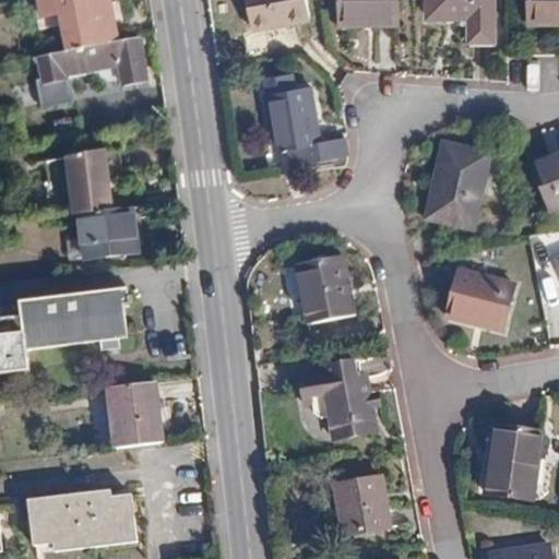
[(109,0),(22,0),(25,18),(45,13),(50,52),(117,38),(109,0)]
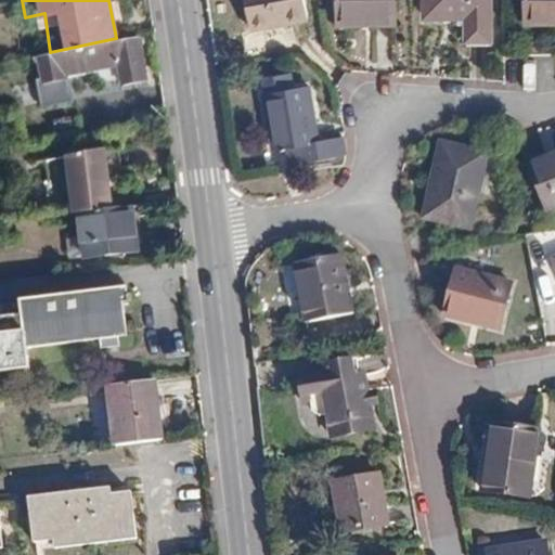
[(305,0),(246,0),(252,26),(308,14),(305,0)]
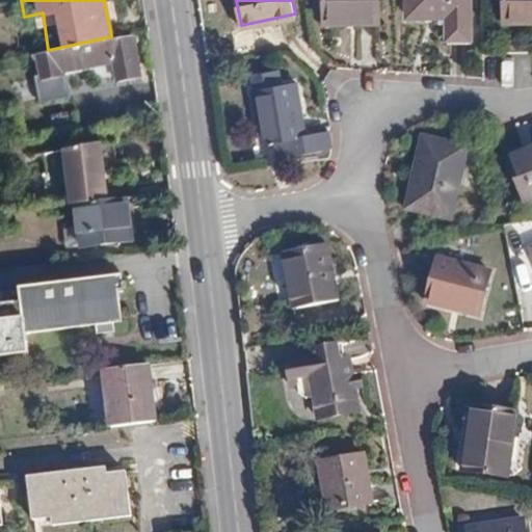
[(376,0),(322,0),(323,19),(377,19),(376,0)]
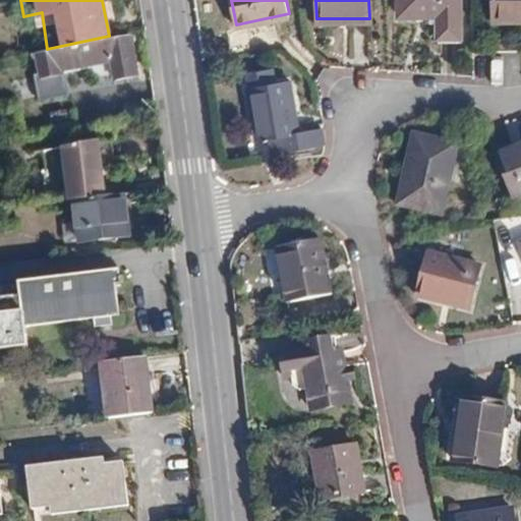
[(459,0),(398,0),(400,20),(441,19),(442,42),(461,42),(459,0)]
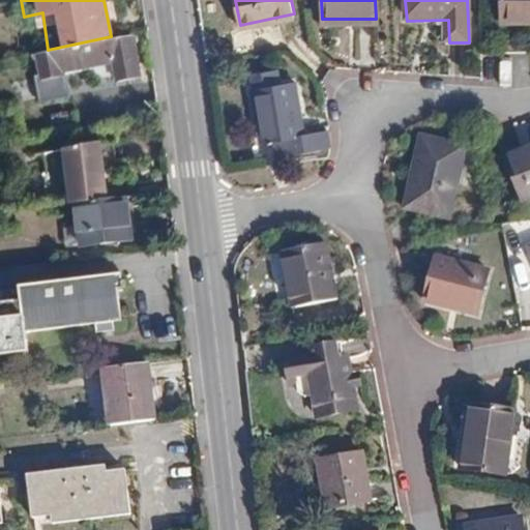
[(529,0),(501,0),(502,18),(529,17),(529,0)]
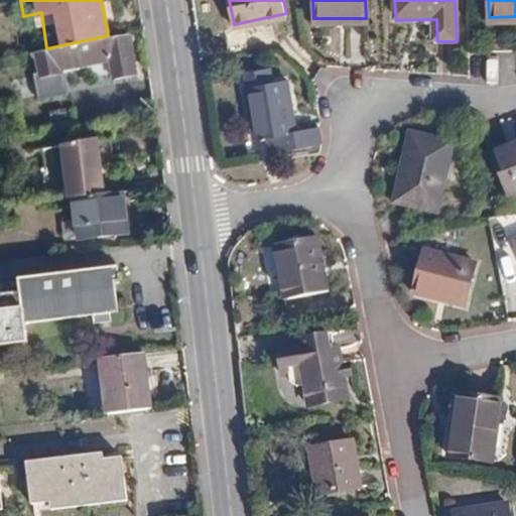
[(108,35),(46,48),(32,51),(37,79),(61,74),(59,68),(98,60),(97,52),(108,51),(112,76),(136,72),(134,57),(143,54),(141,42),(132,43),(130,32),(108,35)]
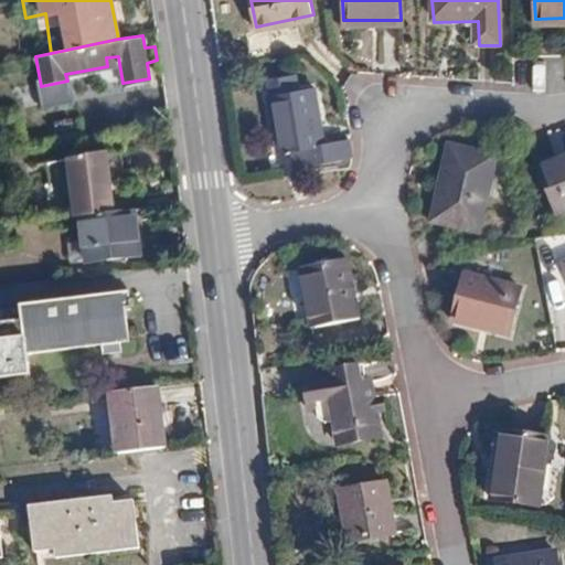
[(315,92),(270,100),(281,153),(310,148),(313,166),(342,160),(339,142),(326,146),(315,92)]
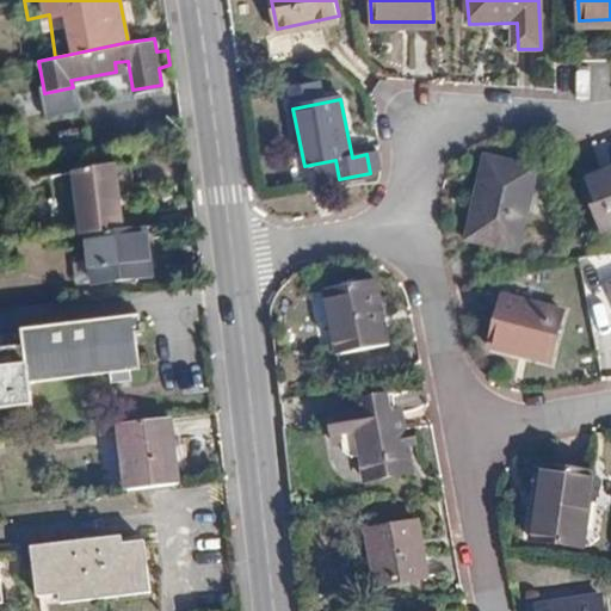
[(82,230),(90,230),(125,226),(119,161),(76,170),(82,230)]
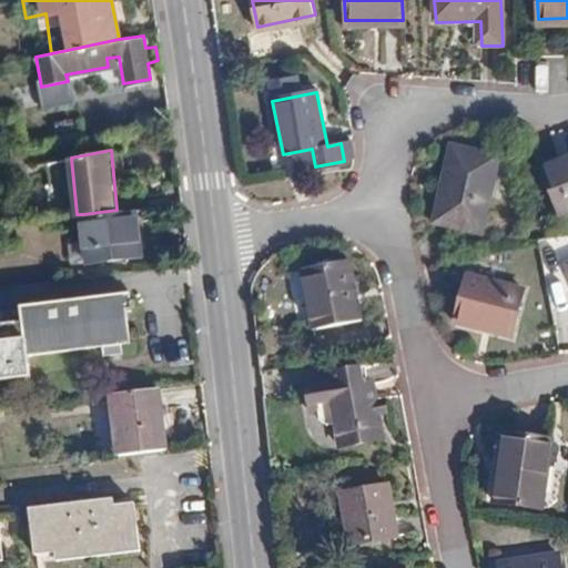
[(501,158),(456,150),(443,222),(488,231),(501,158)]
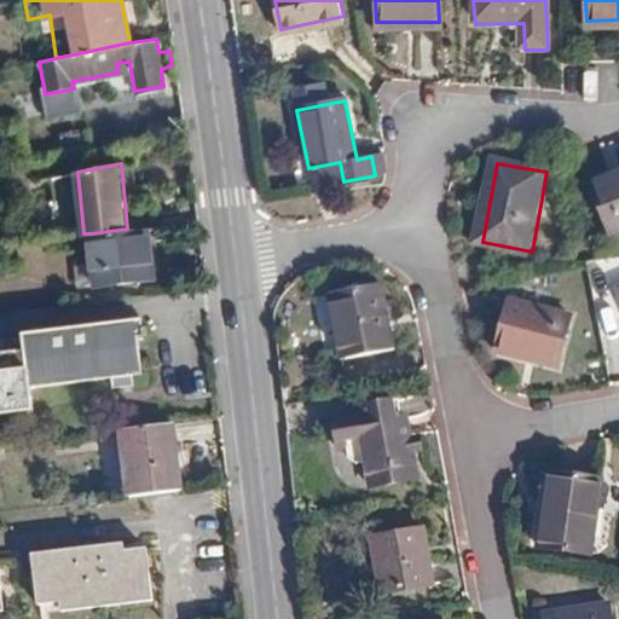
[(618,177),(594,183),(605,231),(618,227),(618,177)]
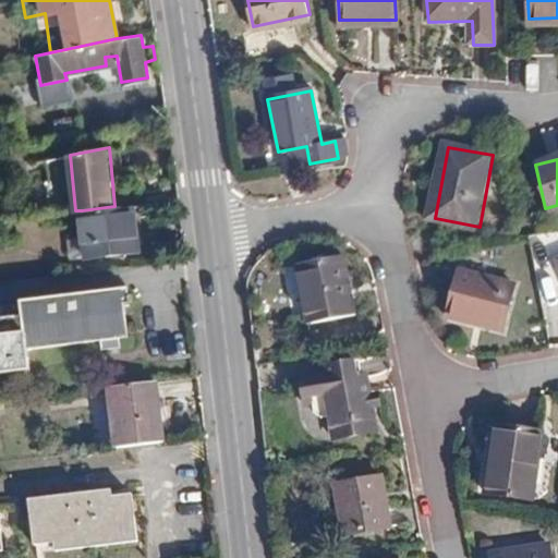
[(114,206),(82,210),(86,257),(141,251),(136,204),(114,206)]
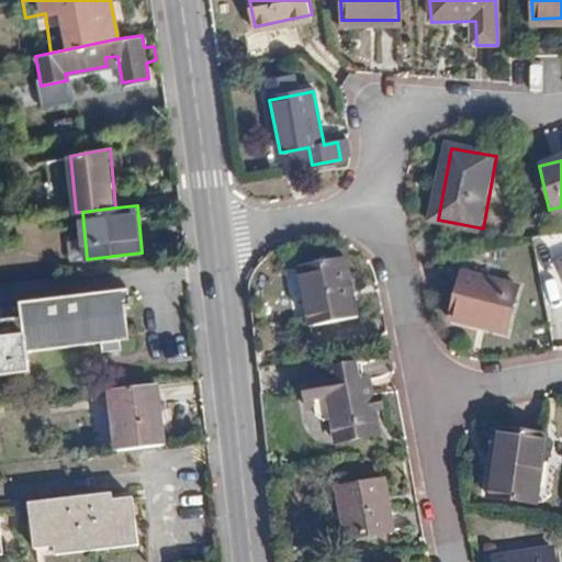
[(353,269),(306,277),(315,334),(362,326),(353,269)]
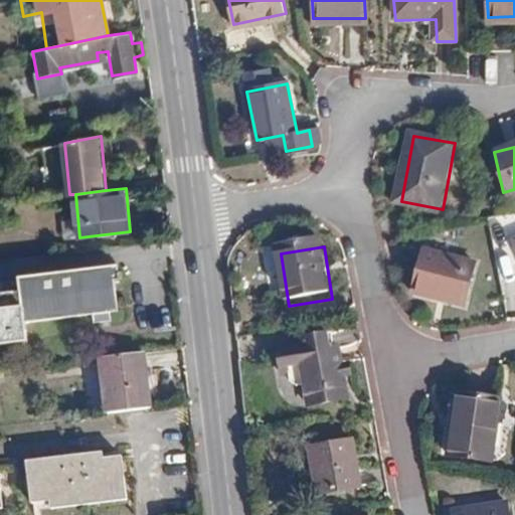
[(474,256),(422,248),(416,291),(468,299),(474,256)]
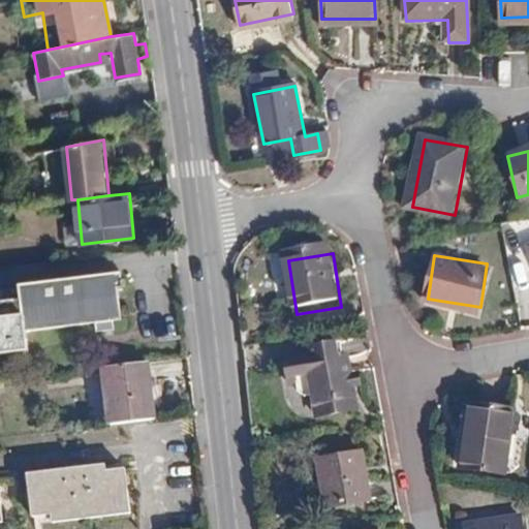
[(115,275),(20,287),(21,301),(0,304),(0,354),(29,351),(26,334),(120,319),(115,275)]
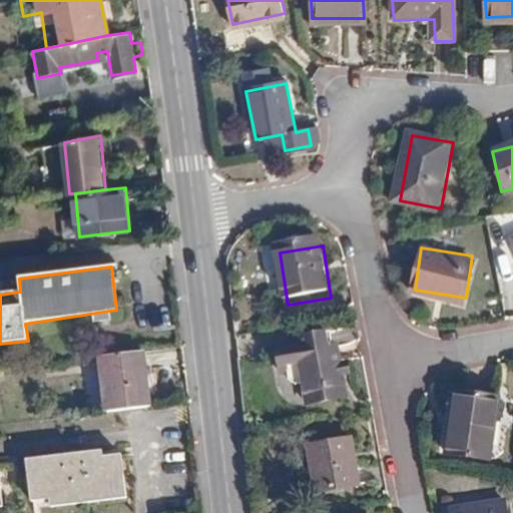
[(301,348),(283,352),(289,381),(293,381),(304,388),(308,387),(313,408),(350,401),(341,351),(333,352),(330,338),(300,344),(301,348)]
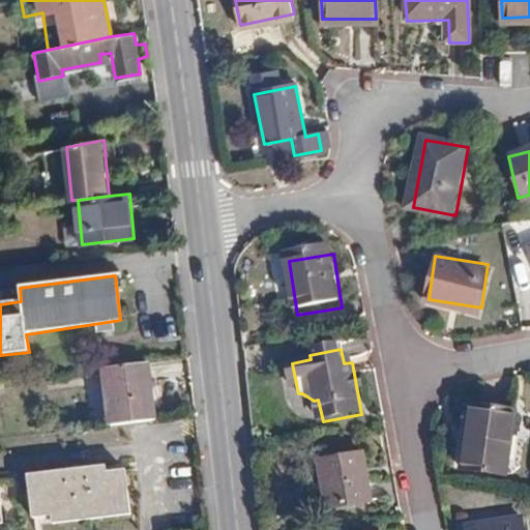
[(150,362),(106,367),(112,424),(156,418),(150,362)]
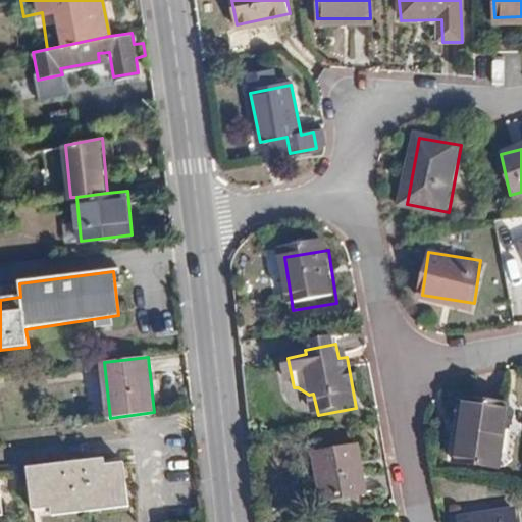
[(506,407),(463,404),(458,466),(501,469),(506,407)]
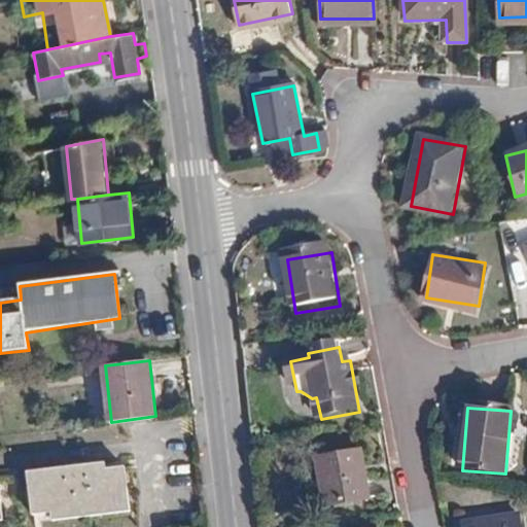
[(362,452),(319,459),(327,506),(370,498),(362,452)]
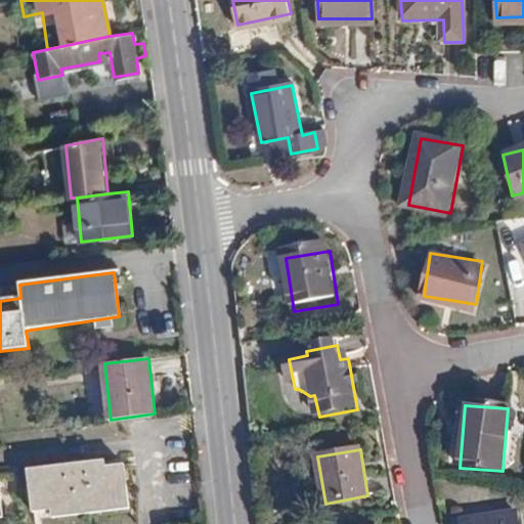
[(103,453),(30,465),(35,506),(53,504),(53,512),(130,501),(125,459),(104,461),(103,453)]
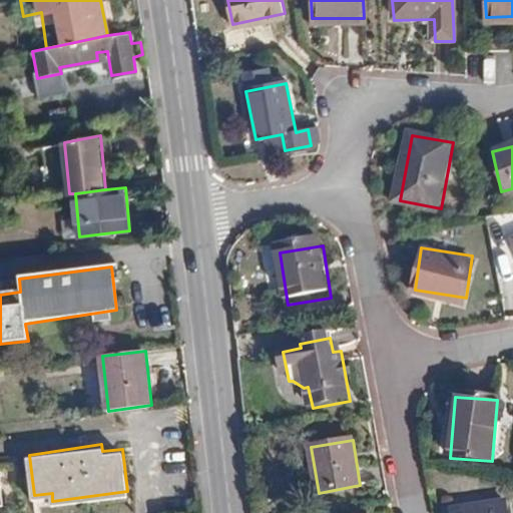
[(509,512),(508,503),(455,512),(454,512),(509,512)]
